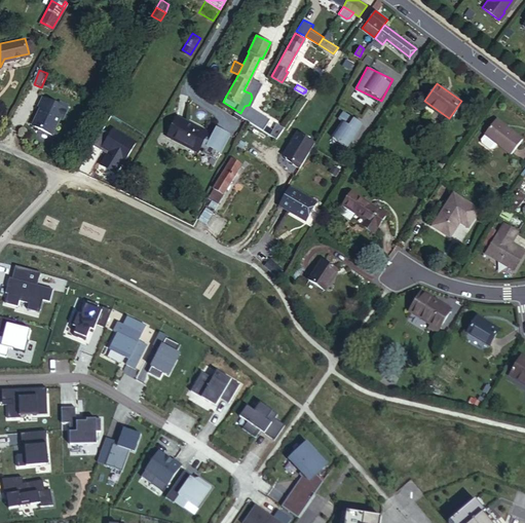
[(365,126),(368,122),(380,104),(372,98),(357,120),(365,126)]
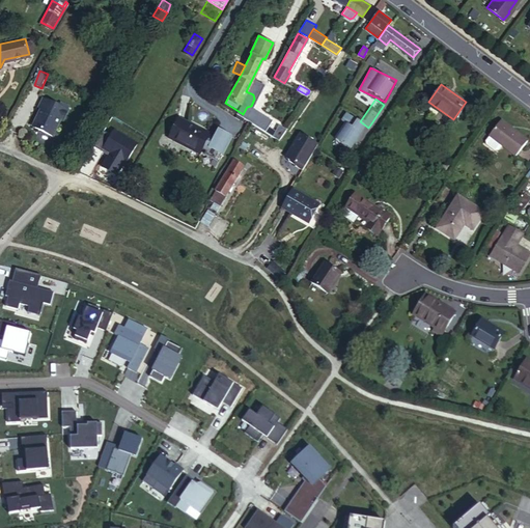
[(71,110),(46,100),(42,109),(44,110),(43,112),(46,113),(45,115),(42,116),(37,126),(38,130),(57,137),(64,118),(66,119),(71,110)]
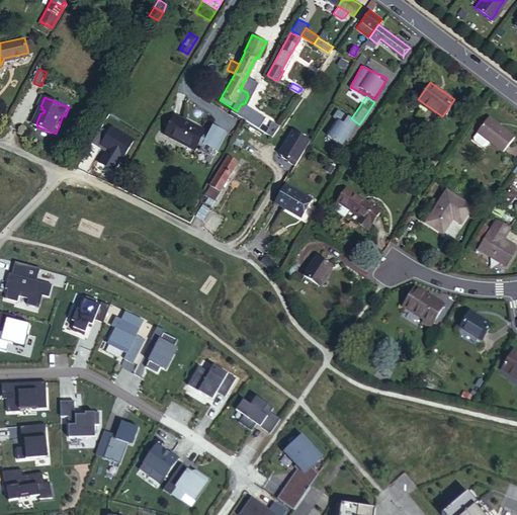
[(374,102),(362,120),(365,123),(378,104),(374,102)]
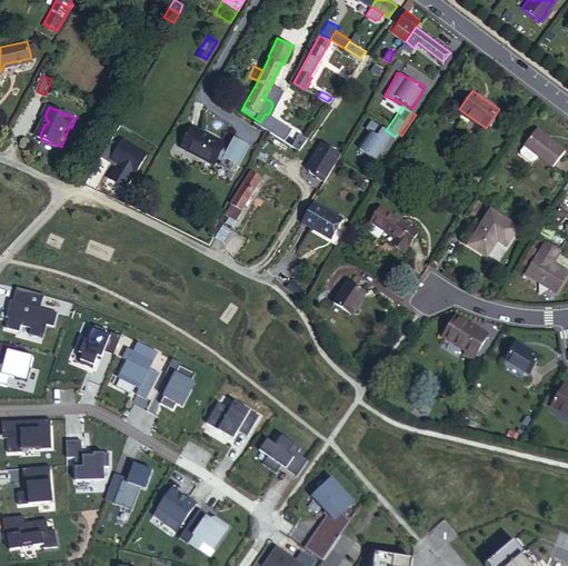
[(271,132),(277,136),(284,125),(278,122),(271,132)]
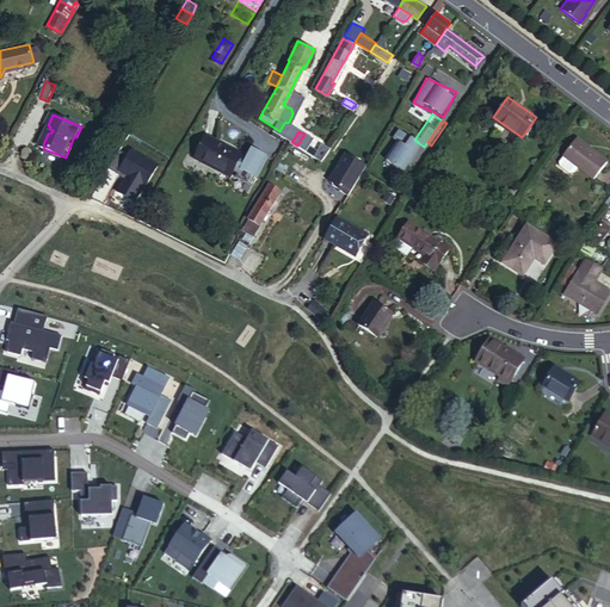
[(195,156),(222,171),(229,174),(241,152),(234,148),(205,134),(195,156)]
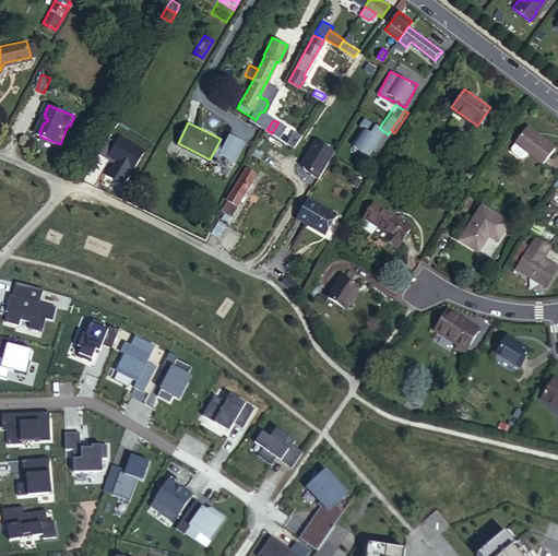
[(526,123),(513,141),(514,142),(526,151),(542,163),(554,145),(526,123)]
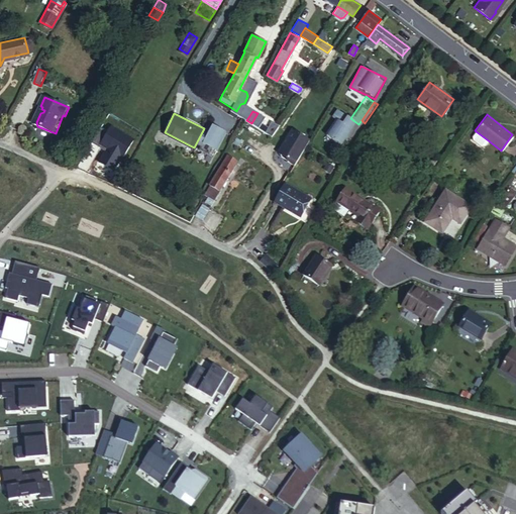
[(244,122),(242,125),(259,135),(261,132),(244,122)]
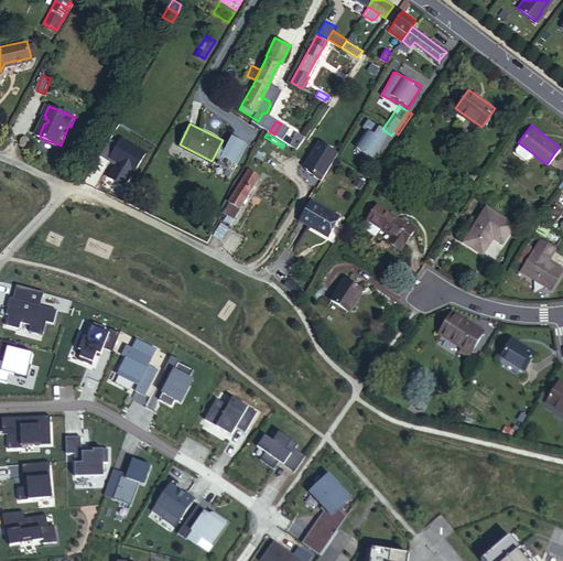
[(237,164),(248,143),(233,136),(223,158),(237,164)]
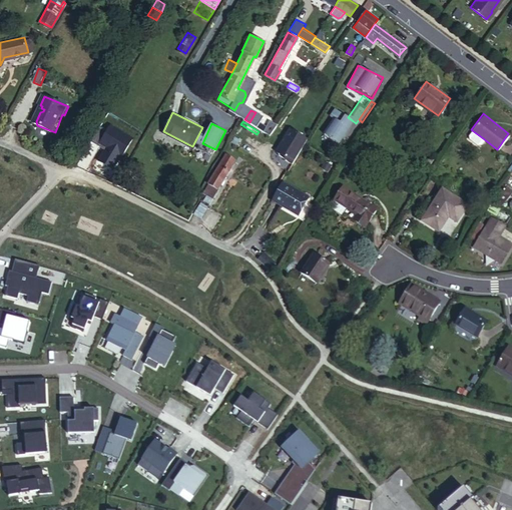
[(263,130),(269,134),(274,127),(267,123),(263,129),(263,130)]
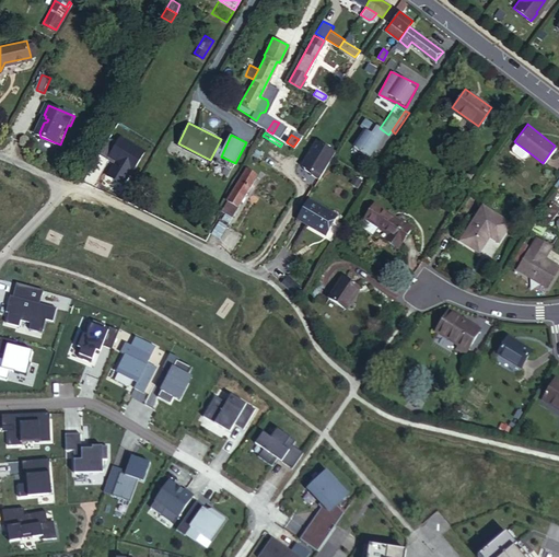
[(335,150),(316,139),(301,164),(311,170),(311,173),(318,177),(335,150)]
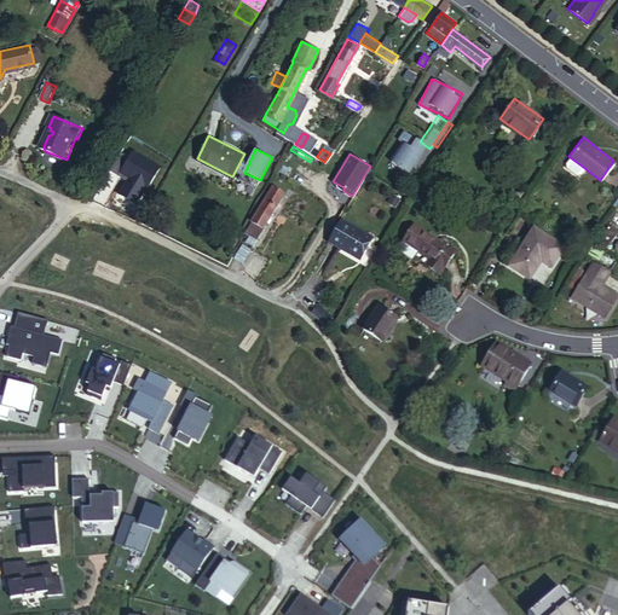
[(583,167),(570,157),(565,163),(566,167),(575,174),(579,173),(583,167)]
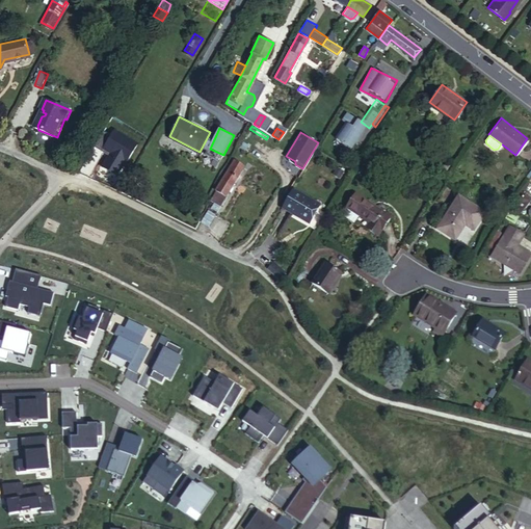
[(242,142),(238,148),(243,151),(247,146),(242,142)]
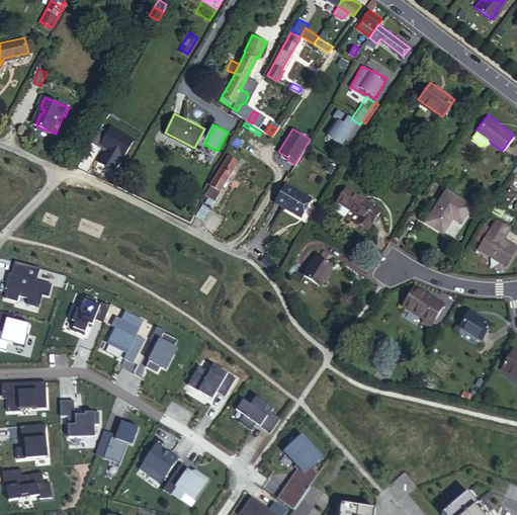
[(228,155),(209,184),(210,185),(205,194),(208,196),(205,200),(211,204),(238,162),(228,155)]
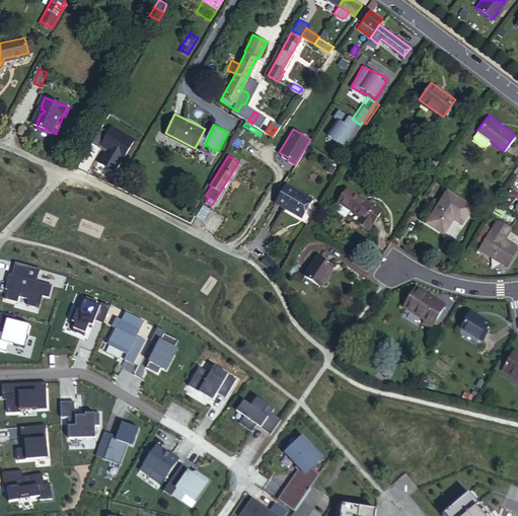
[(283,182),(289,172),(283,169),(278,179),(283,182)]
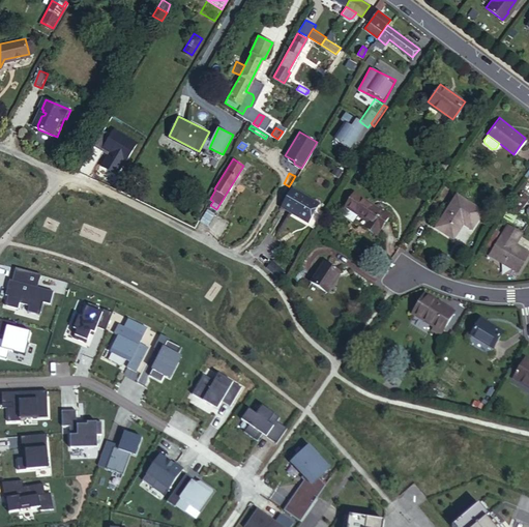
[(273,201),(278,204),(289,186),(284,183),(273,201)]
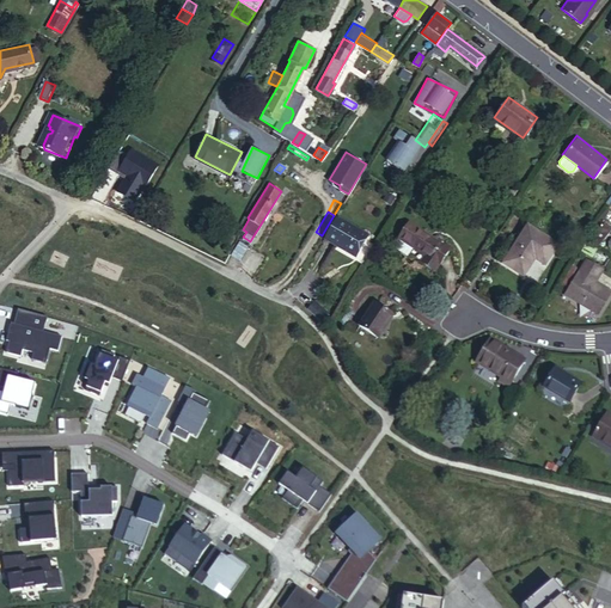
[(337,215),(324,238),(354,256),(367,233),(337,215)]
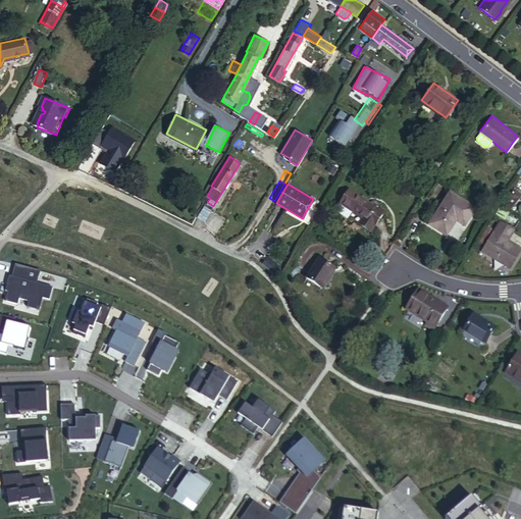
[(520,192),(515,188),(503,202),(510,207),(520,193),(520,192)]
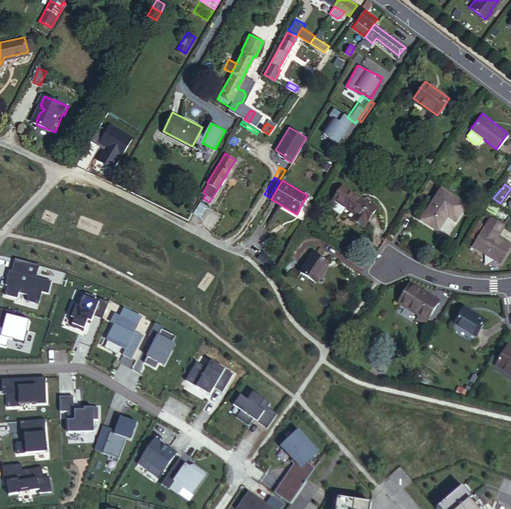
[(440,186),(420,218),(437,229),(446,215),(455,220),(466,203),(440,186)]
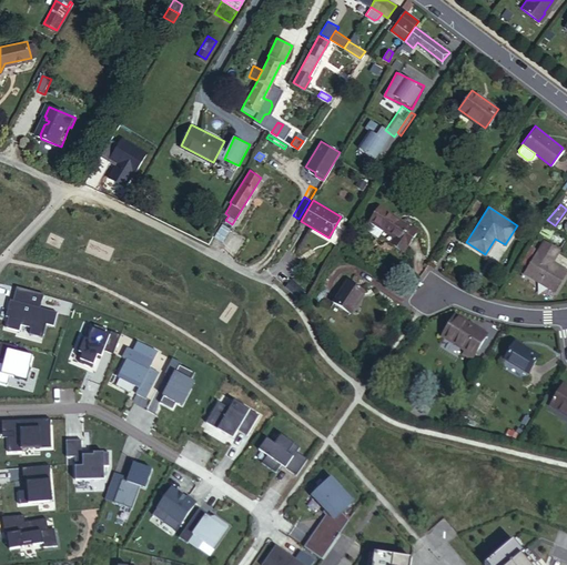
[(393,236),(388,242),(402,251),(418,228),(406,220),(405,222),(392,213),(382,229),(393,236)]
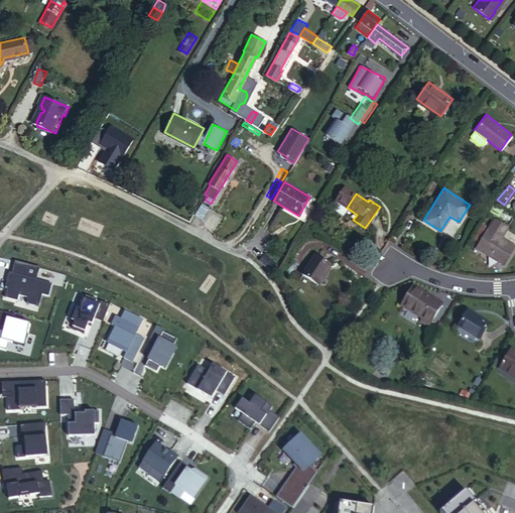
[(202,203),(195,214),(202,218),(209,207),(202,203)]
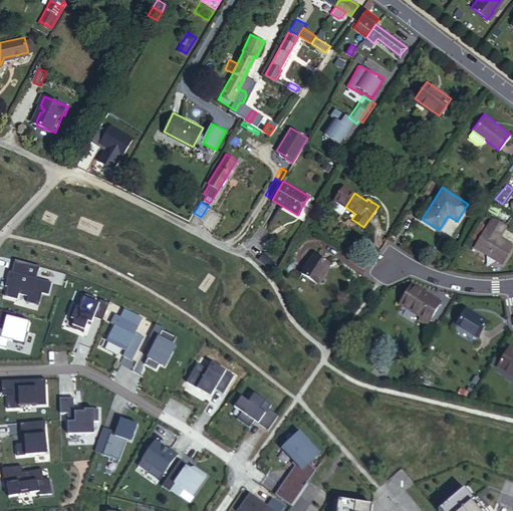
[(492,217),(475,245),(486,252),(485,253),(499,261),(510,244),(497,235),(504,224),(492,217)]
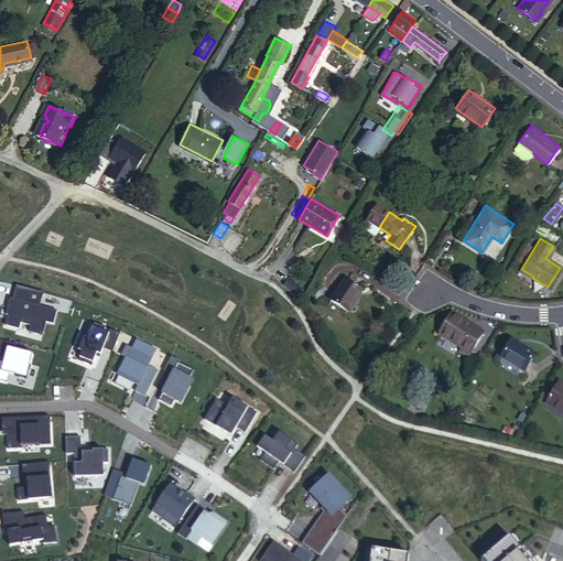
[(291,276),(283,284),(294,293),(301,286),(291,276)]
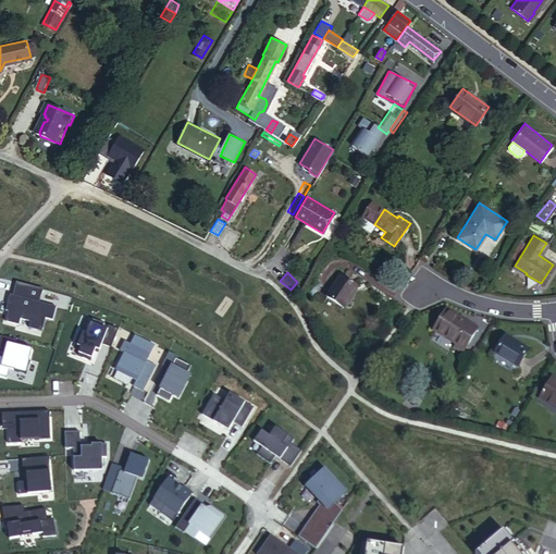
[(340,272),(325,295),(343,306),(357,284),(340,272)]
